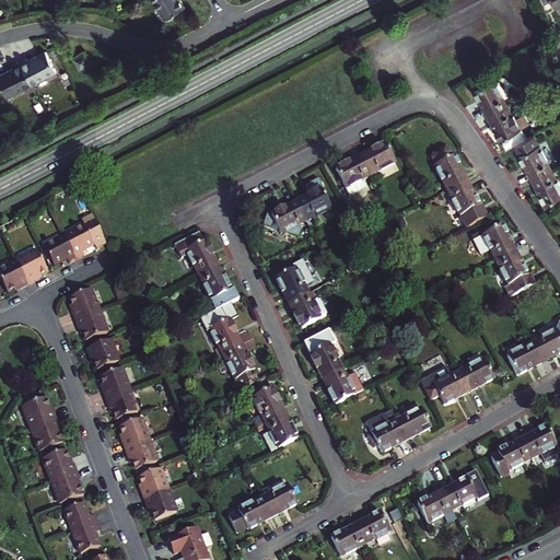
[(153,0),(164,18),(184,7),(179,0),(153,0)]
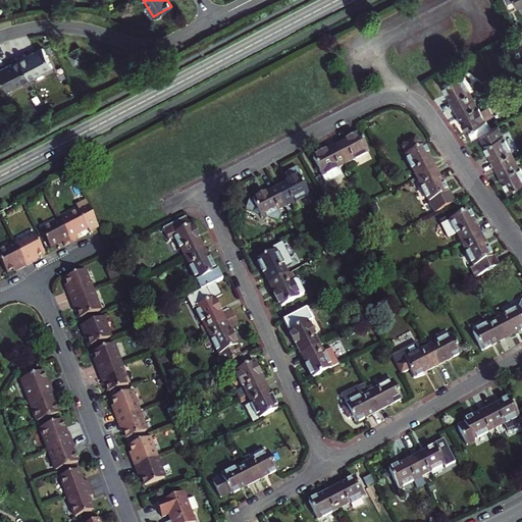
[(18,58),(30,80),(52,67),(43,48),(27,56),(25,54),(18,58)]
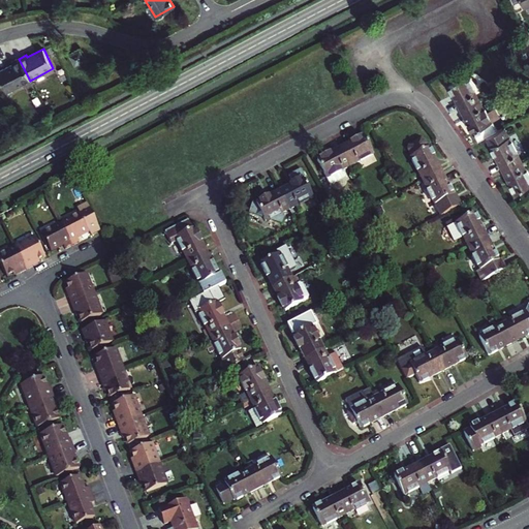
[(80,51),(70,56),(75,65),(85,60),(80,51)]
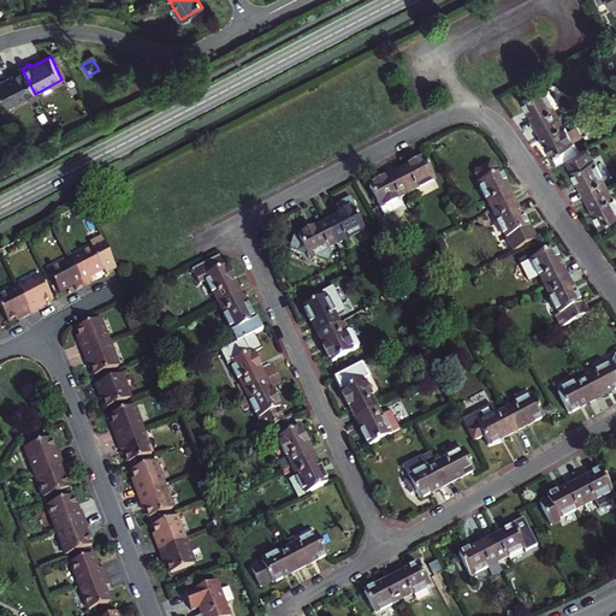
[(15,76),(0,83),(0,90),(9,108),(35,94),(22,69),(13,72),(15,76)]
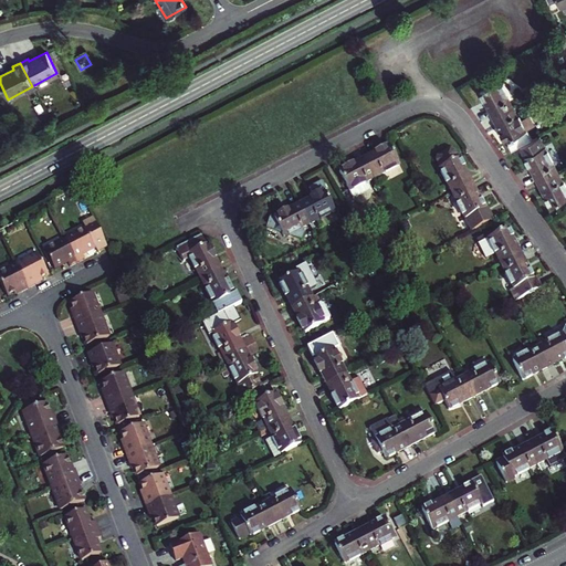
[(493,115),(512,106),(499,81),(480,91),(493,115)]
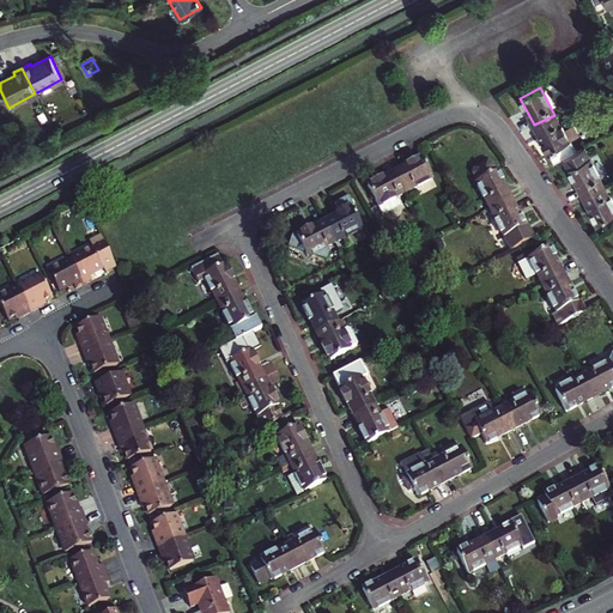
[(570,93),(563,96),(568,105),(575,102),(570,93)]
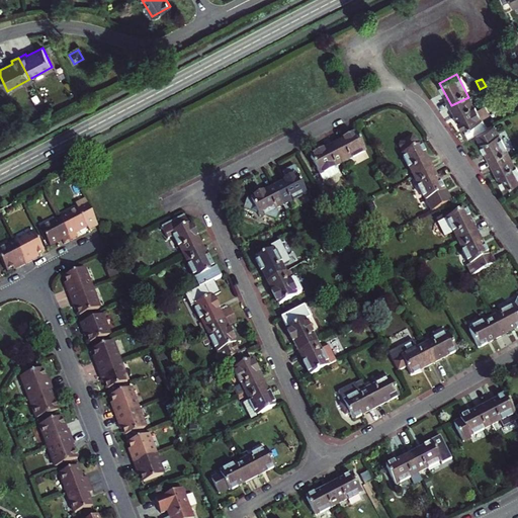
[(476,110),(468,97),(451,105),(462,130),(481,120),(480,119),(489,114),(485,105),(476,110)]
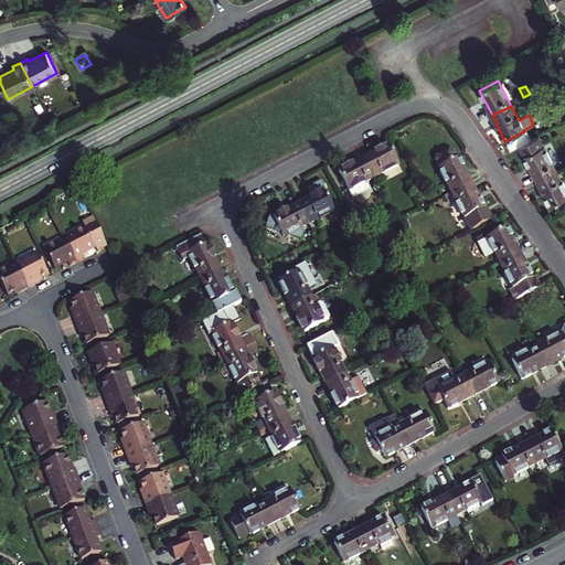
[(537,181),(557,171),(544,147),(550,144),(544,134),(514,149),(519,158),(524,156),(537,181)]
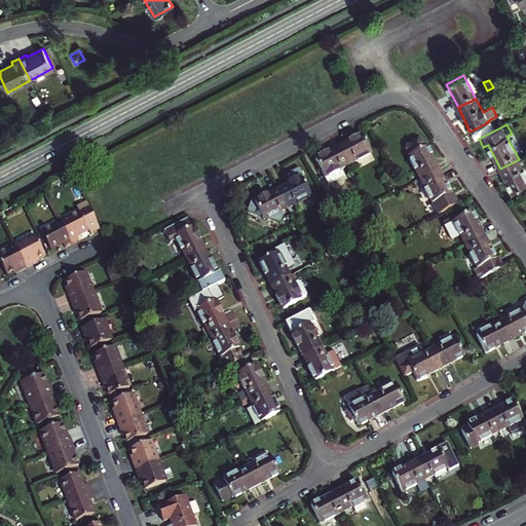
[(362,137),(338,149),(347,166),(371,155),(362,137)]
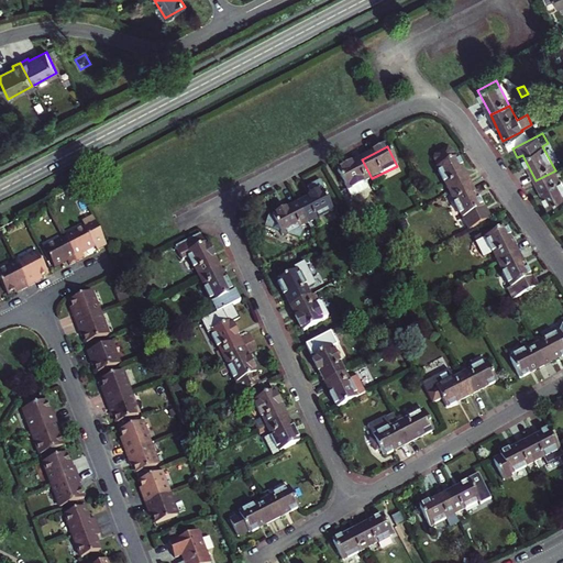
[(437,169),(450,194),(470,184),(456,159),(455,159),(451,152),(446,151),(437,156),(435,161),(439,167),(437,169)]
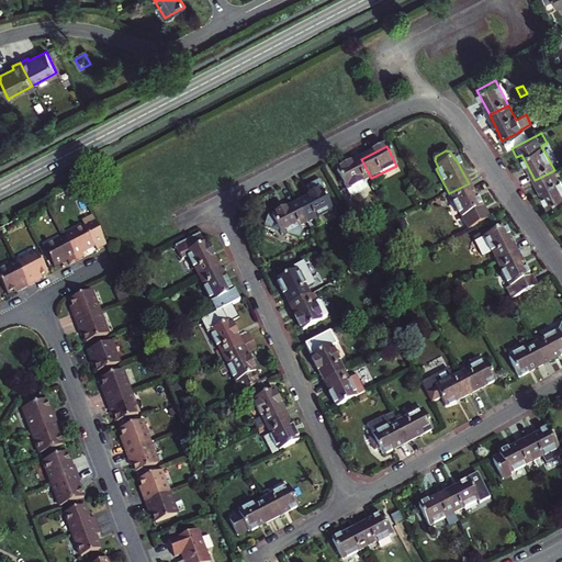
[(347,191),(371,178),(361,159),(337,171),(347,191)]
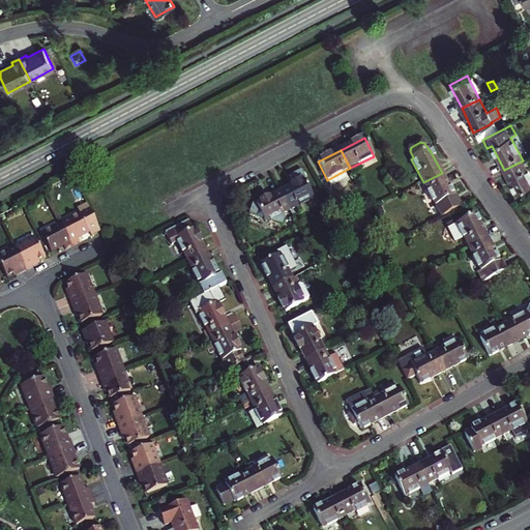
[(529,175),(523,160),(504,170),(517,194),(529,185),(529,175)]
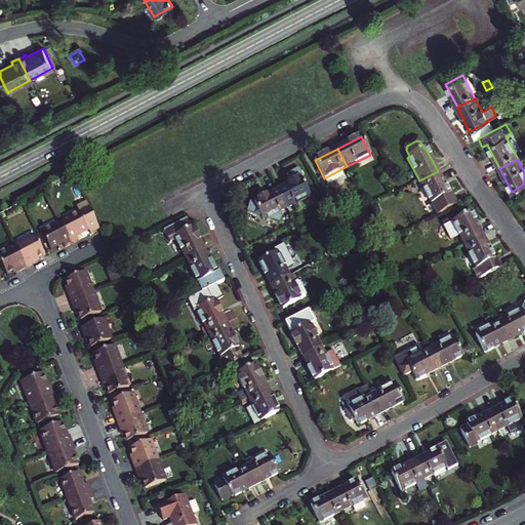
[(449,195),(438,171),(419,180),(437,215),(457,205),(451,194),(449,195)]
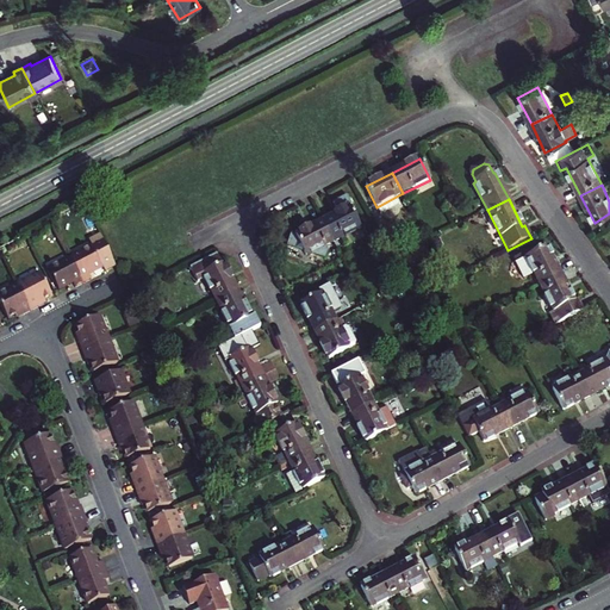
[(322,222),(332,243),(361,229),(350,207),(322,222)]
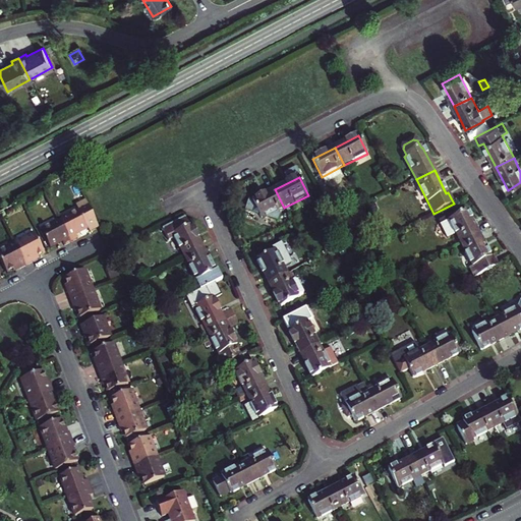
[(284,208),(275,189),(252,201),(248,200),(244,211),(252,213),(256,211),(261,219),(265,218),(277,221),(279,215),(277,211),(284,208)]
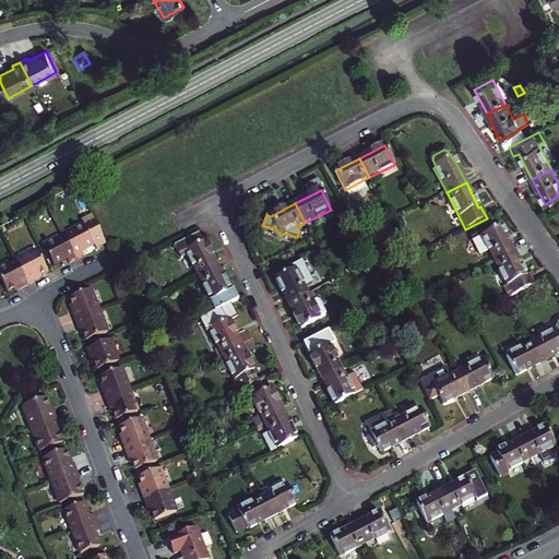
[(84,227),(63,237),(75,261),(83,258),(80,252),(94,245),(96,250),(106,245),(93,216),(82,221),(84,227)]
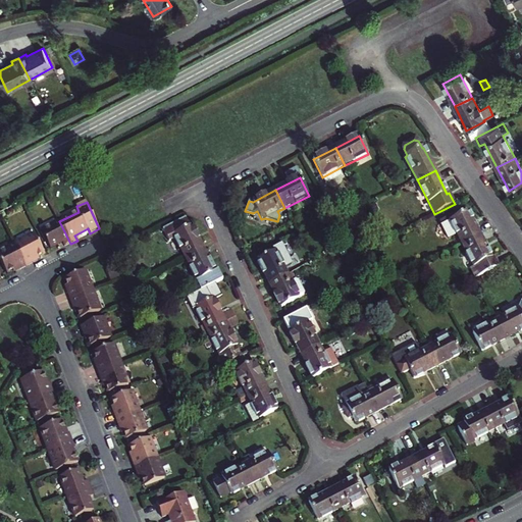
[(450,220),(462,244),(479,235),(468,212),(450,220)]
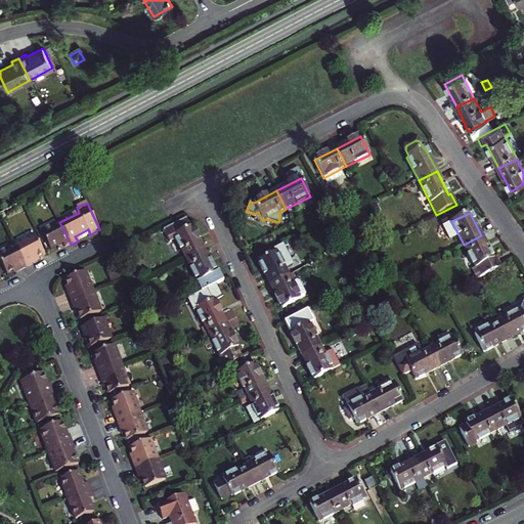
[(177,239),(186,259),(205,250),(192,226),(191,227),(187,219),(165,230),(171,243),(177,239)]
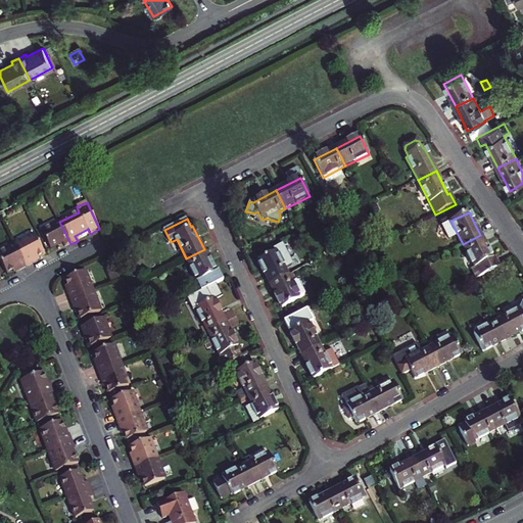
[(50,248),(61,243),(63,248),(70,244),(59,222),(41,231),(50,248)]
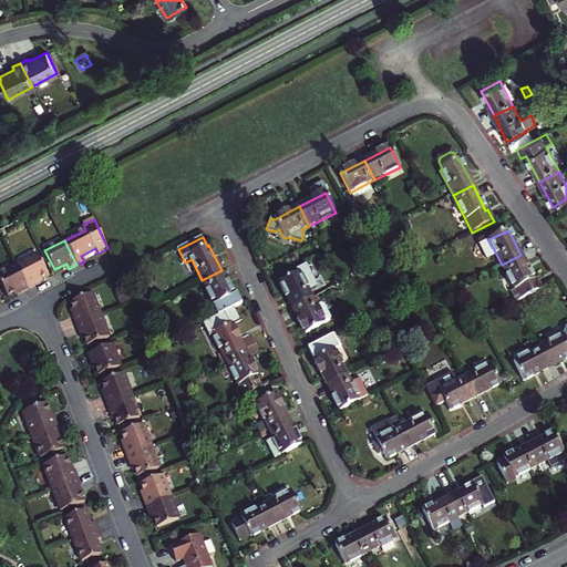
[(37,255),(16,266),(28,290),(35,286),(33,282),(40,279),(47,276),(37,255)]
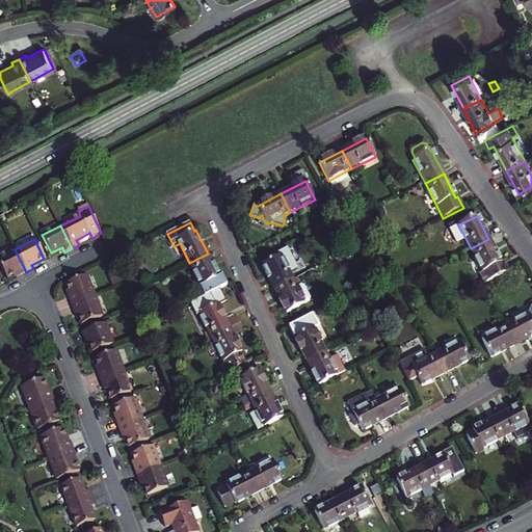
[(501,263),(488,239),(471,248),(482,272),(479,273),(484,284),(508,271),(504,262),(501,263)]
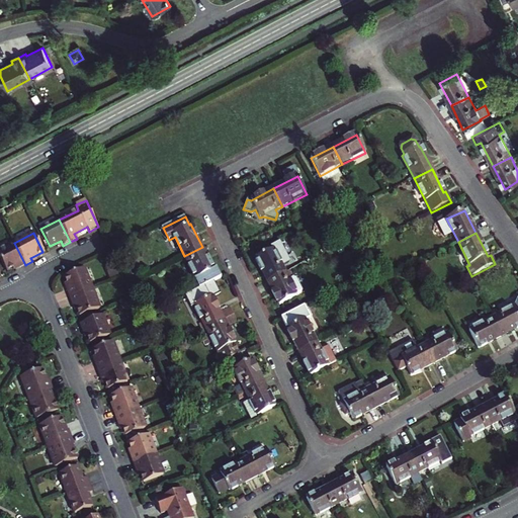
[(14,243),(0,250),(0,260),(5,271),(11,268),(17,265),(18,268),(19,269),(19,268),(25,265),(14,243)]
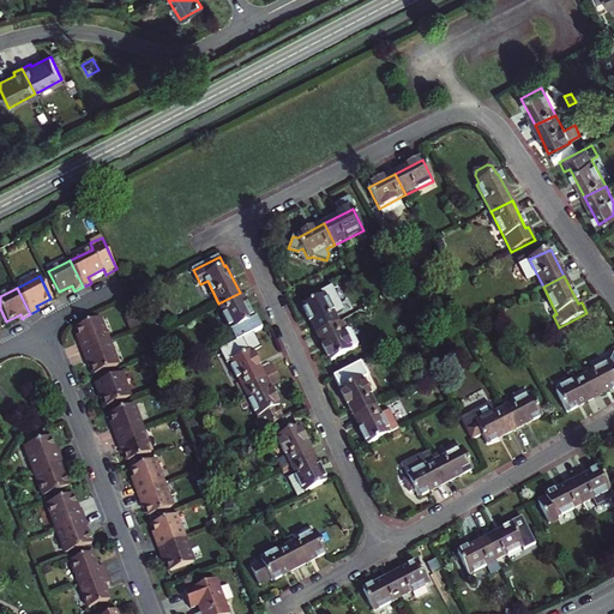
[(253,320),(240,293),(218,304),(233,331),(230,332),(236,344),(263,331),(257,319),(253,320)]
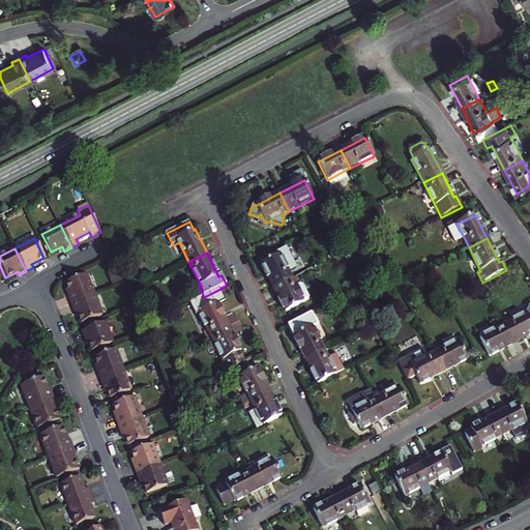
[(260,265),(272,289),(291,280),(278,255),(260,265)]
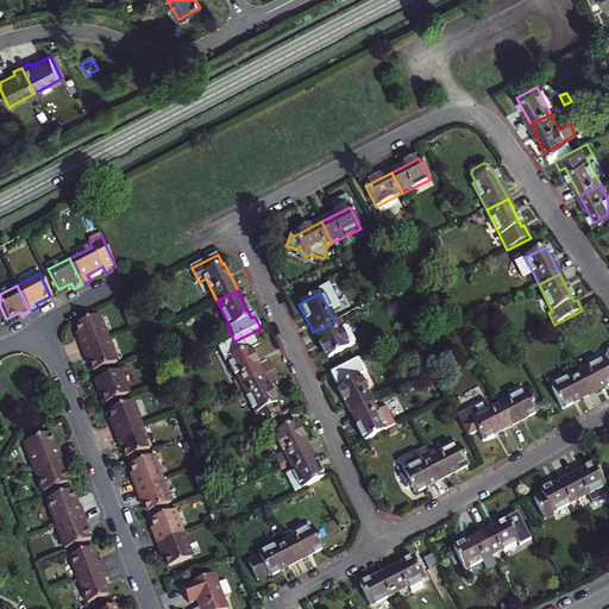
[(77,343),(81,351),(107,340),(98,318),(75,326),(79,333),(81,341),(77,343)]
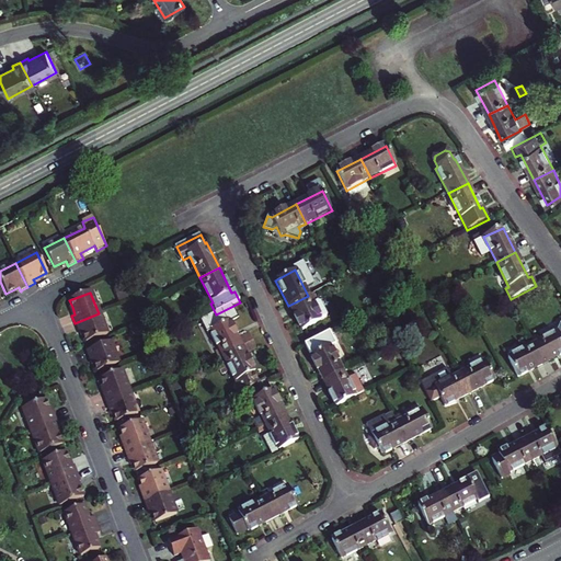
[(313,293),(308,296),(288,306),(301,331),(327,318),(328,315),(320,301),(318,300),(313,293)]
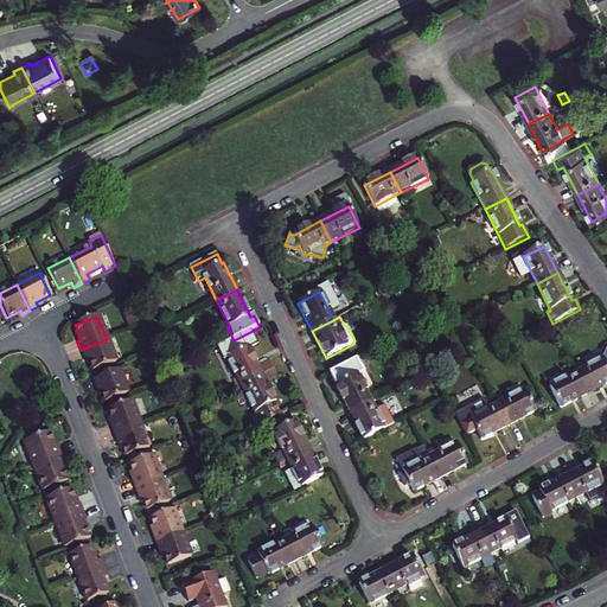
[(115,362),(107,339),(81,350),(84,358),(88,357),(90,364),(93,370),(115,362)]
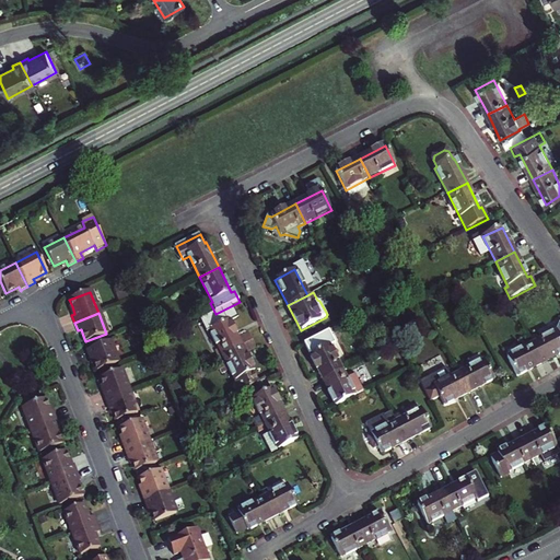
[(210,331),(222,357),(254,340),(251,331),(237,338),(229,322),(210,331)]
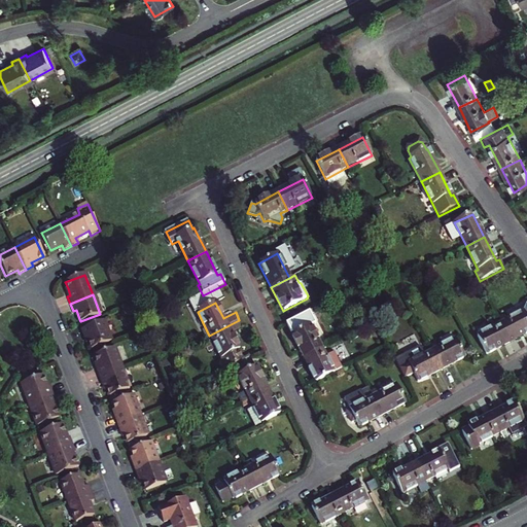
[(499,325),(508,343),(526,334),(526,305),(526,306),(523,312),(523,313),(499,325)]
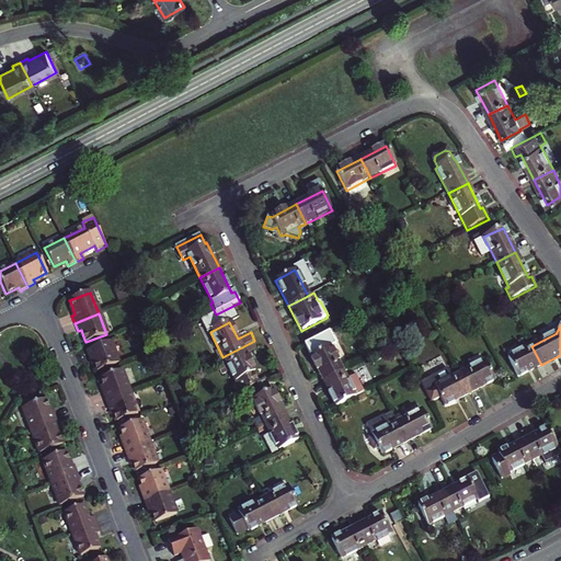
[(254,341),(222,357),(219,358),(225,370),(230,371),(236,381),(233,388),(238,395),(259,384),(253,373),(254,371),(245,355),(259,348),(254,341)]
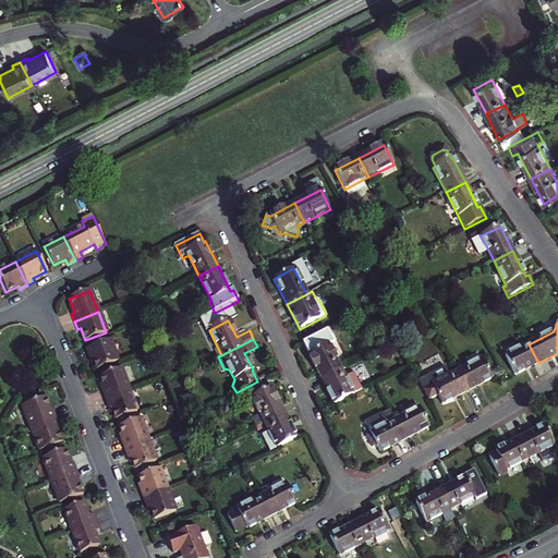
[(109,340),(84,349),(87,358),(91,356),(93,362),(96,370),(117,362),(109,340)]
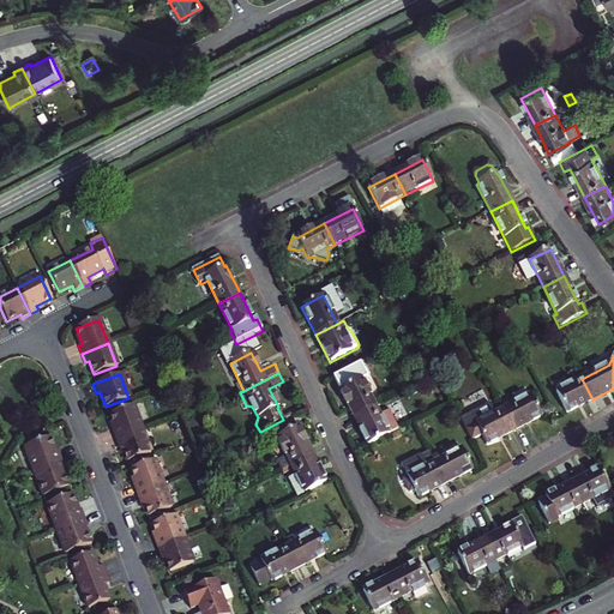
[(339,391),(354,419),(375,407),(361,379),(339,391)]
